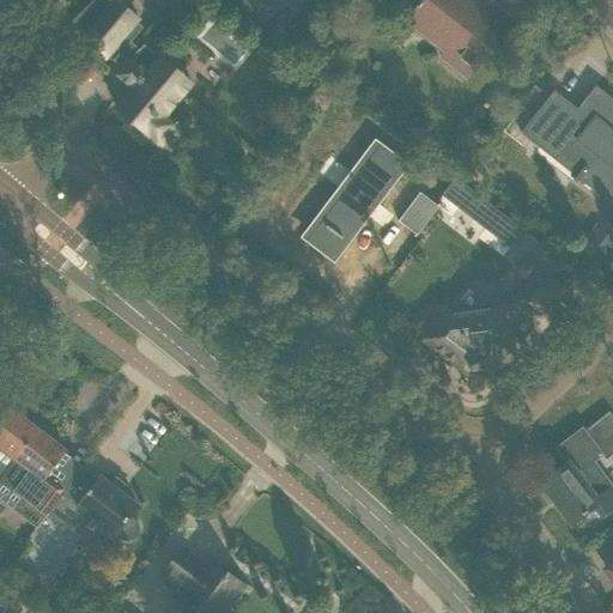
[(116,0),(114,0),(82,38),(105,59),(107,58),(119,67),(127,56),(137,65),(149,50),(144,46),(139,50),(129,42),(141,28),(135,23),(139,19),(116,0)]
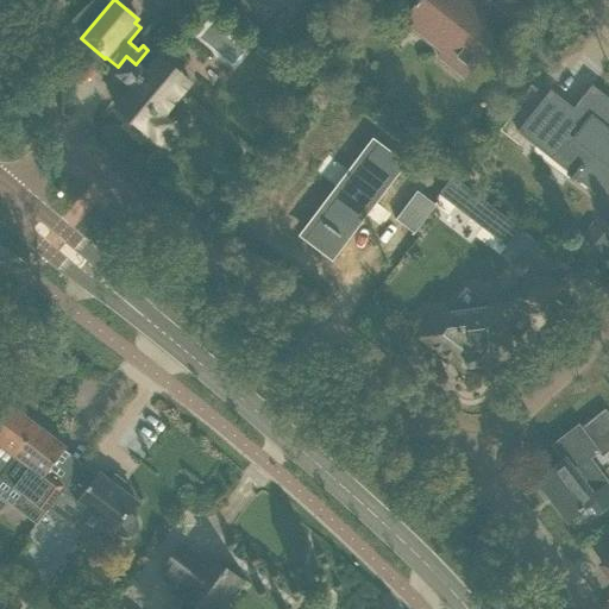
[(233,0),(263,22),(274,7),(289,18),(302,0),(233,0)]
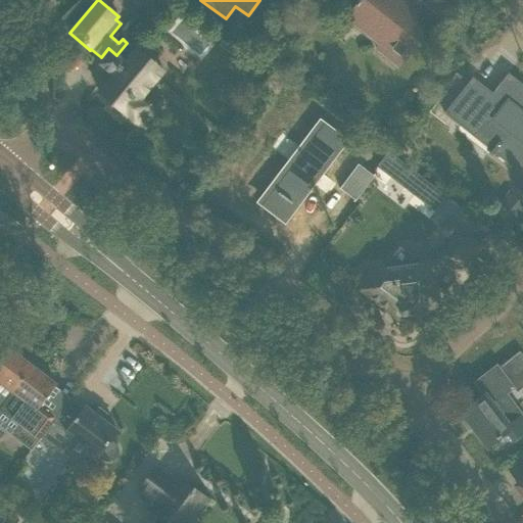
[(376,50),(397,66),(437,16),(417,0),(411,7),(401,0),(361,0),(350,13),(384,41),(376,50)]
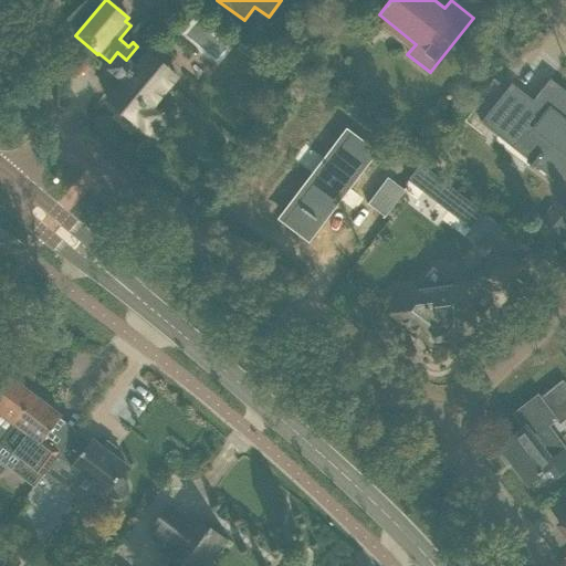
[(136,125),(138,122),(150,132),(161,116),(150,107),(176,76),(137,46),(126,60),(117,52),(109,62),(106,66),(123,81),(107,100),(136,125)]
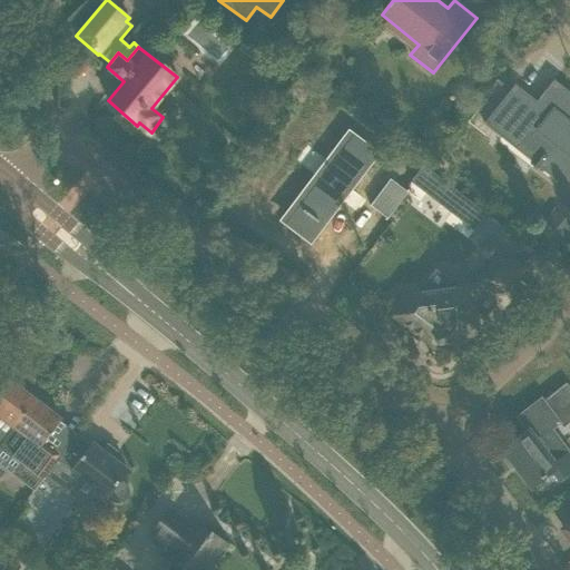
[(514,85),(483,124),(497,134),(498,133),(518,148),(530,133),(569,164),(569,165),(557,183),(569,192),(569,95),(556,84),(557,82),(553,79),(537,101),(536,102),(516,87),(517,86),(514,85)]
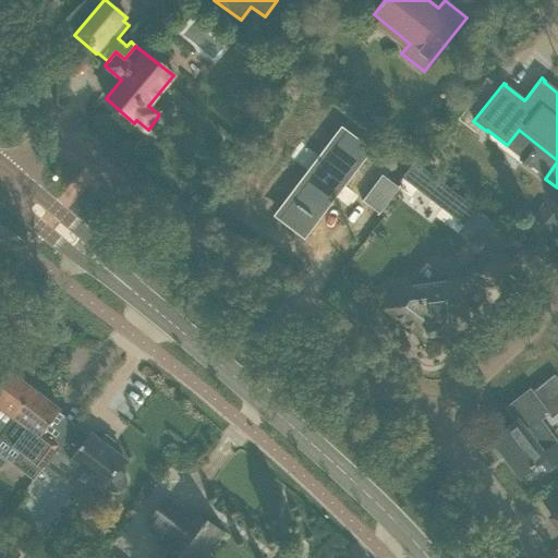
[(364,94),(361,98),(362,104),(366,107),(371,106),(374,102),(374,97),(370,94),(364,94)]
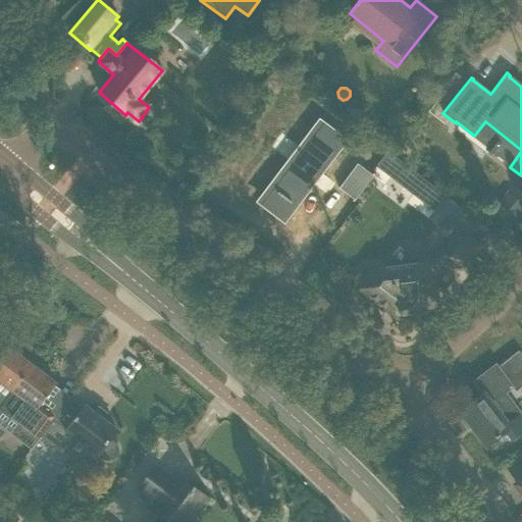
[(323,123),(260,205),(284,223),(347,142),(323,123)]
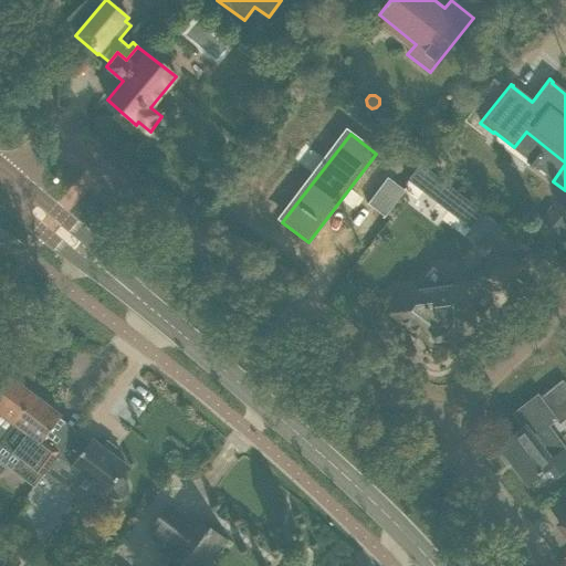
[(420,165),(408,180),(470,228),(482,212),(420,165)]
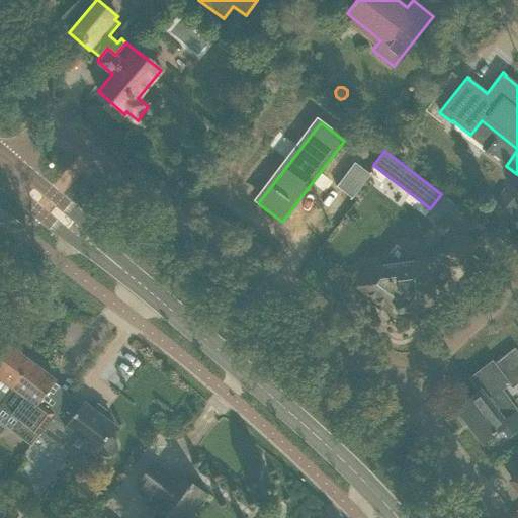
[(354,163),(336,187),(351,199),(370,174),(354,163)]
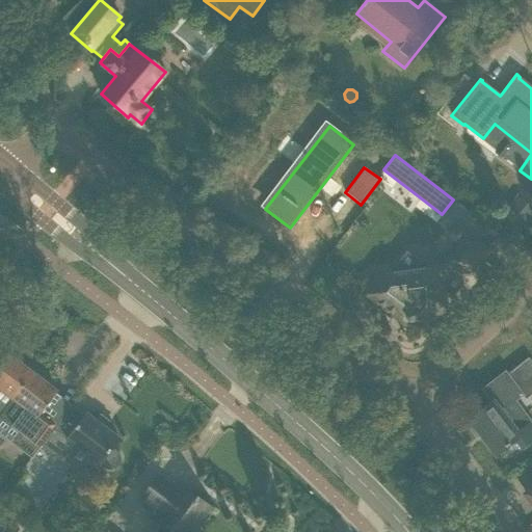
[(531,209),(516,197),(505,212),(525,228),(531,218),(531,209)]
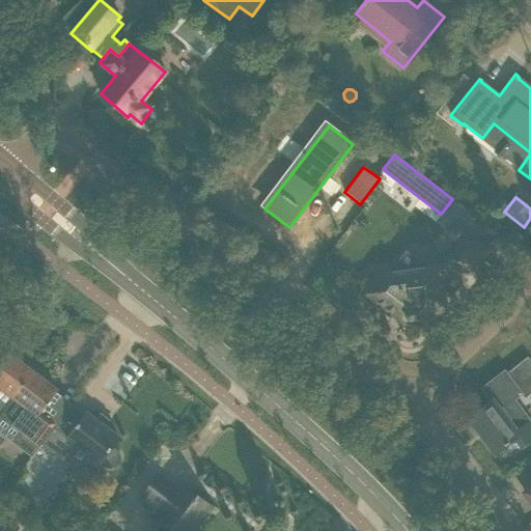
[(395,263),(396,271),(379,274),(367,288),(379,298),(375,302),(393,315),(398,308),(406,313),(406,317),(409,319),(412,319),(415,317),(427,327),(444,306),(438,302),(444,295),(442,282),(449,273),(453,276),(458,270),(460,272),(473,271),(487,251),(465,233),(440,266),(439,264),(419,268),(418,259),(406,250),(395,263)]
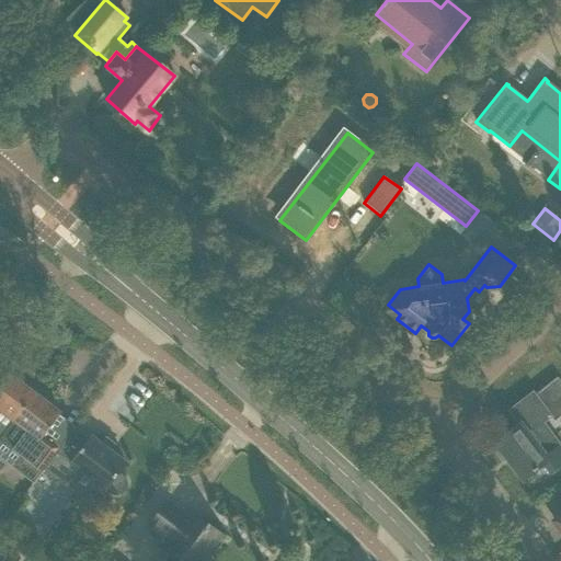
[(0,436),(33,392),(8,374),(0,384),(0,436)]
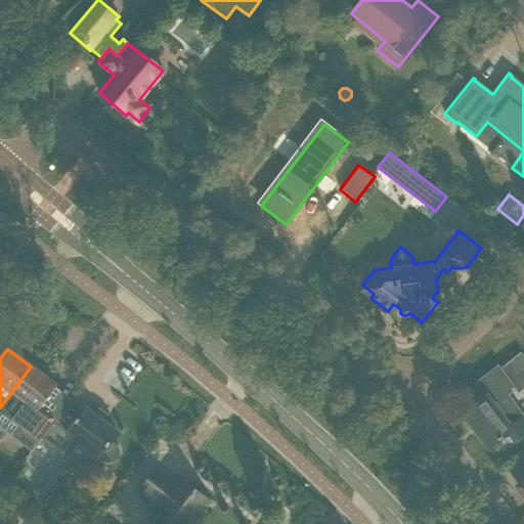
[(484,396),(462,413),(488,447),(508,433),(515,441),(523,433),(523,417),(516,406),(507,395),(515,389),(518,392),(523,388),(523,356),(520,352),(477,386),(484,396)]
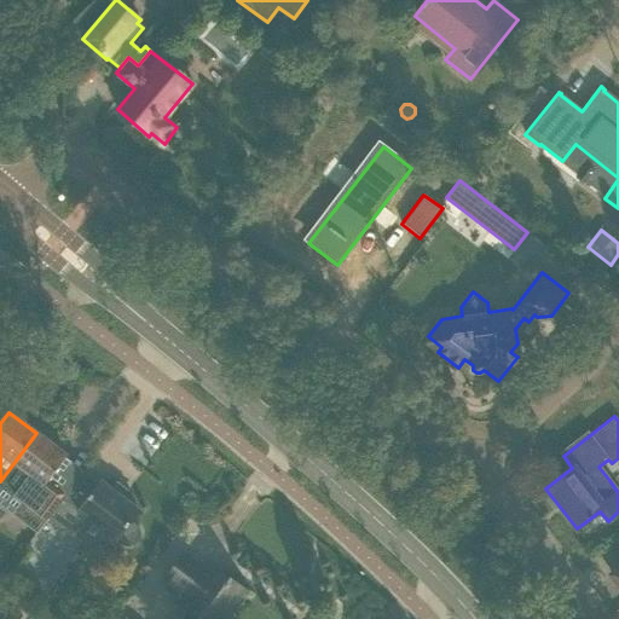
[(36,433),(0,481),(0,490),(22,507),(15,516),(36,534),(48,518),(67,491),(68,491),(70,489),(52,475),(67,456),(52,445),(53,443),(38,432),(36,433)]
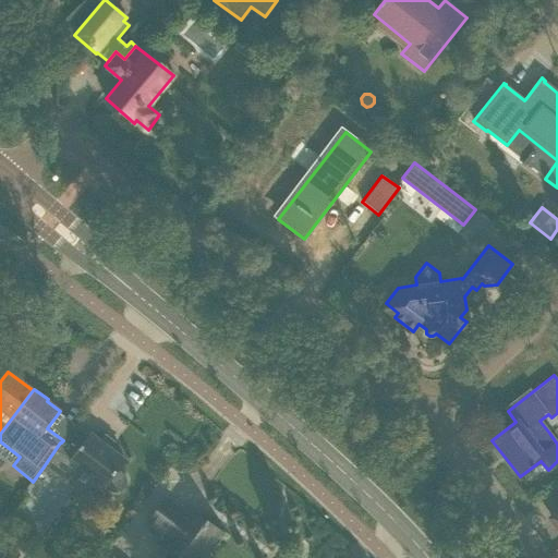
[(44,466),(68,485),(72,478),(98,499),(107,488),(109,490),(113,492),(118,493),(121,490),(124,488),(126,484),(126,480),(125,476),(122,473),(118,470),(125,460),(110,449),(116,441),(106,435),(100,441),(91,434),(89,435),(75,424),(63,440),(61,443),(60,443),(44,466)]
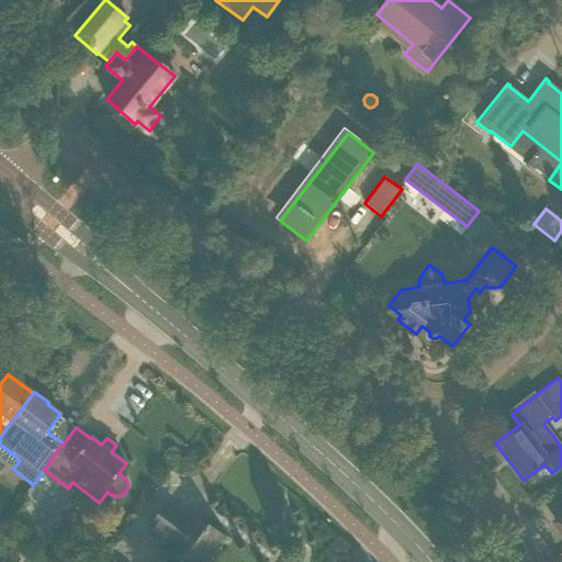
[(201,561),(221,536),(194,515),(188,524),(165,506),(149,526),(153,528),(148,535),(159,542),(155,547),(167,555),(163,561),(201,561)]
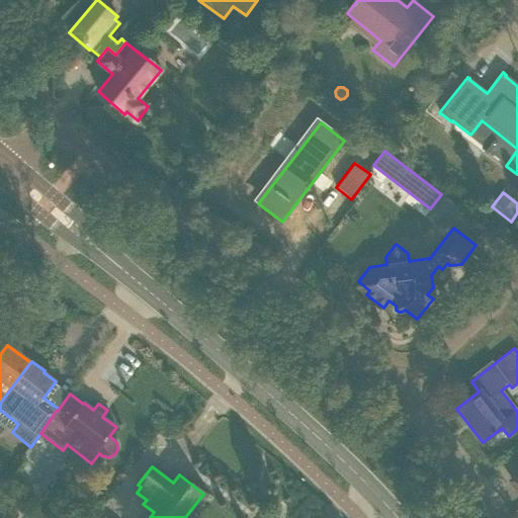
[(15,517),(18,515),(1,503),(0,504),(0,517),(15,517)]
